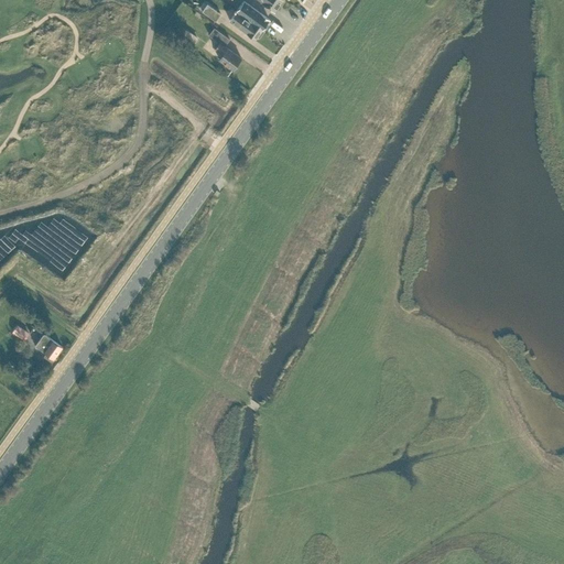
[(245,0),(237,10),(262,30),(263,28),(264,30),(269,24),(267,23),(270,20),(245,0)]
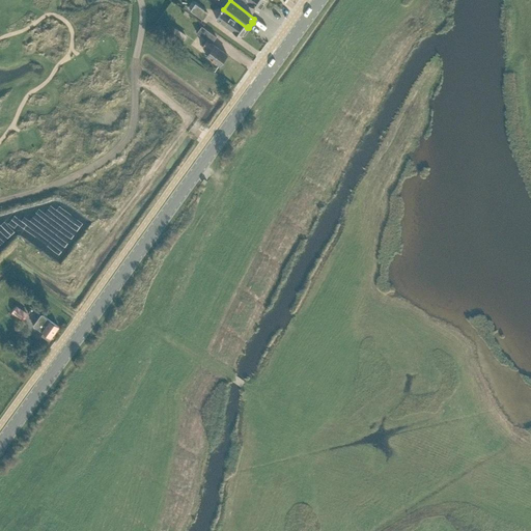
[(264,0),(245,0),(258,9),(264,0)]
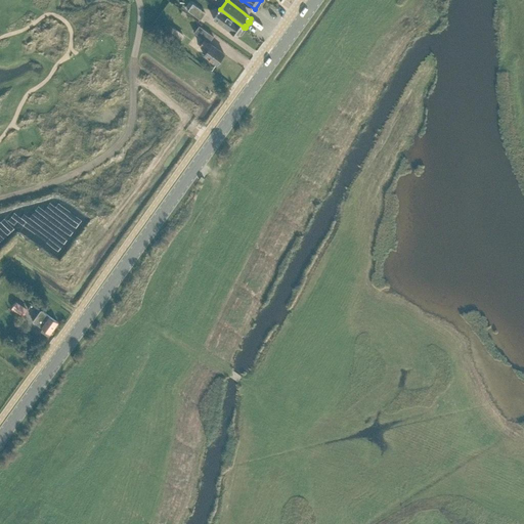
[(192,3),(187,9),(201,18),(205,12),(192,3)]
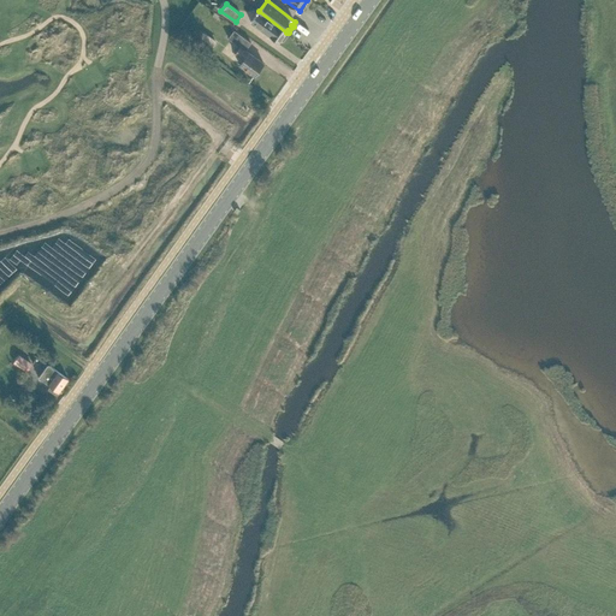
[(286,33),(259,11),(252,22),(279,42),(282,39),(283,41),(288,34),(286,33)]
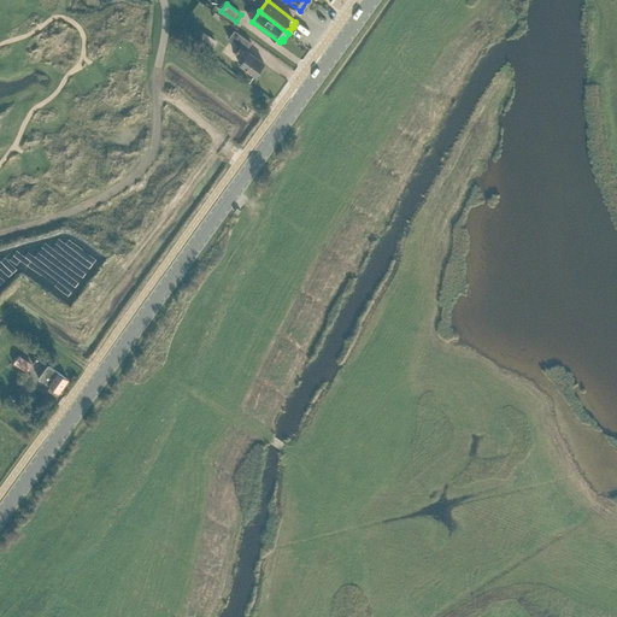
[(234,29),(229,35),(230,36),(230,37),(233,39),(231,40),(240,46),(235,52),(244,58),(239,64),(254,76),(264,63),(246,50),(251,42),(234,29)]
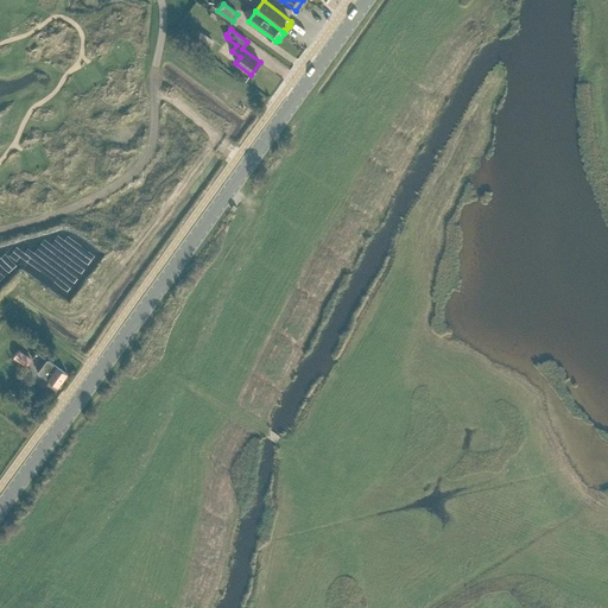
[(208,50),(215,40),(201,30),(194,39),(208,50)]
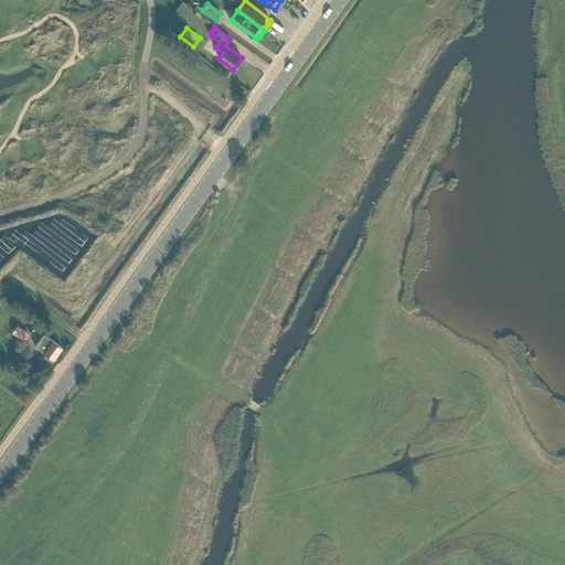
[(17,323),(12,331),(24,340),(29,332),(17,323)]
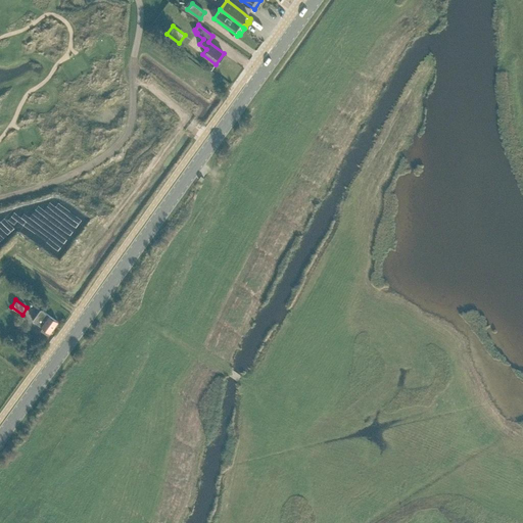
[(41,308),(33,320),(49,333),(58,321),(41,308)]
